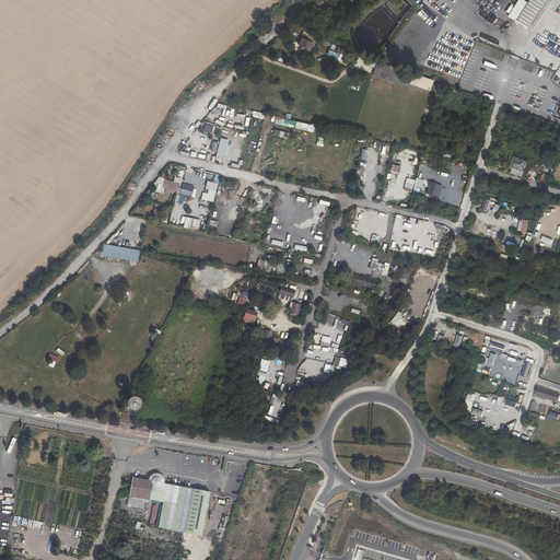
[(517,0),(508,16),(515,21),(527,2),(523,0),(517,0)]
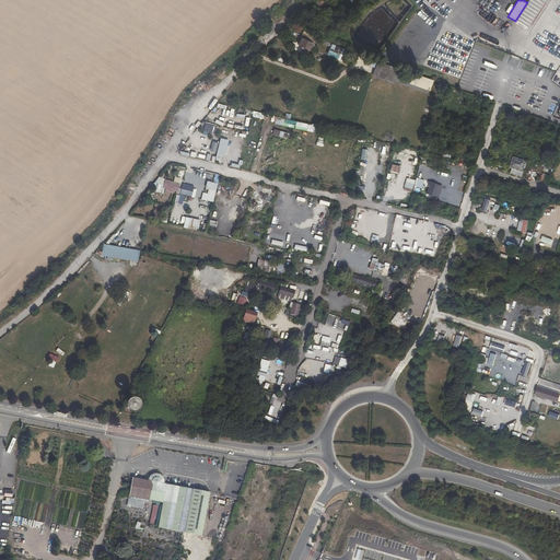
[(528,0),(527,2),(515,21),(526,28),(545,0),(528,0)]
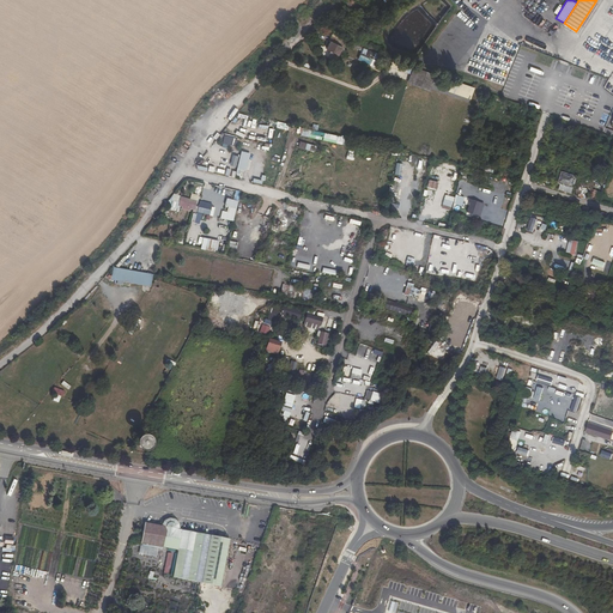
[(333,30),(331,37),(349,43),(351,37),(333,30)]
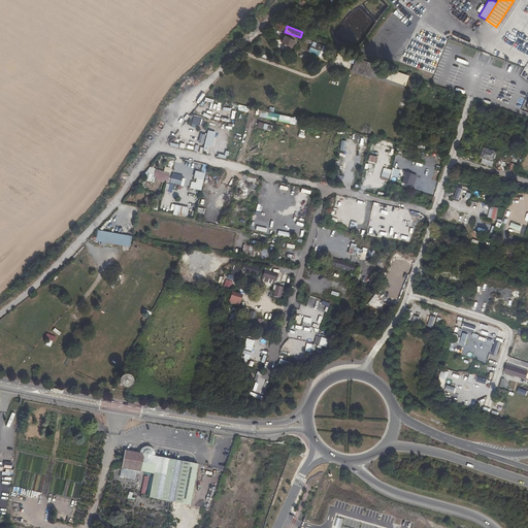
[(301,37),(300,37),(285,32),(284,35),(285,36),(281,42),(284,44),(283,47),(287,48),(288,46),(291,47),(294,41),(296,42),(298,39),(301,40),(302,38),(301,37)]
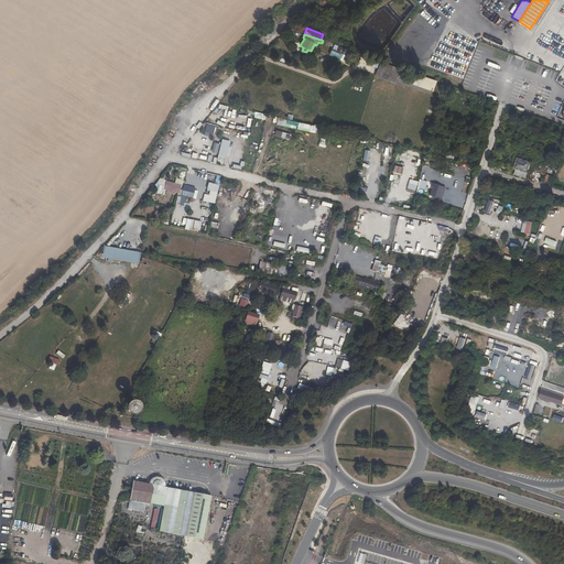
[(348,58),(351,51),(334,44),(333,46),(329,55),(335,57),(335,58),(342,61),(342,58),(344,60),(345,56),(348,58)]
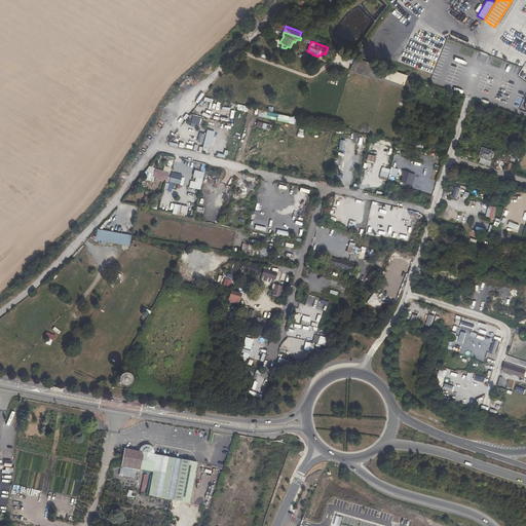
[(352,62),(354,57),(338,51),(337,55),(352,62)]
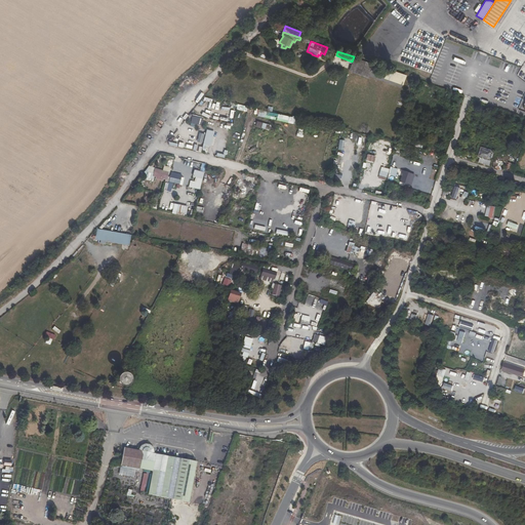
[(351,64),(352,62),(336,55),(335,58),(351,64)]
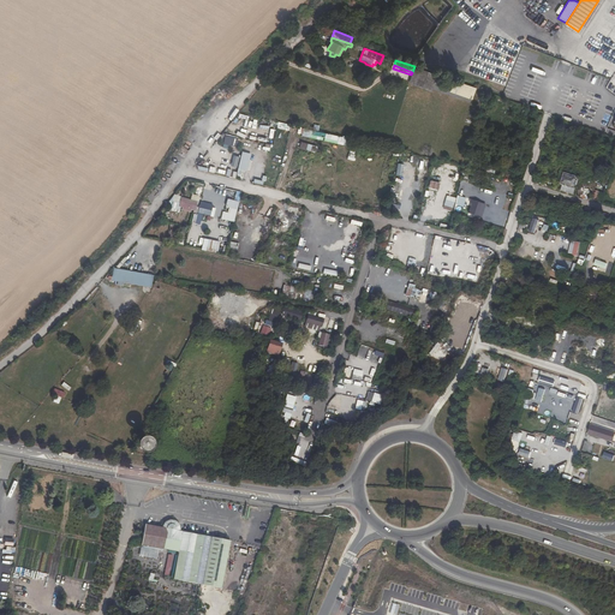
[(436,75),(415,66),(412,72),(411,75),(408,84),(429,91),(436,75)]
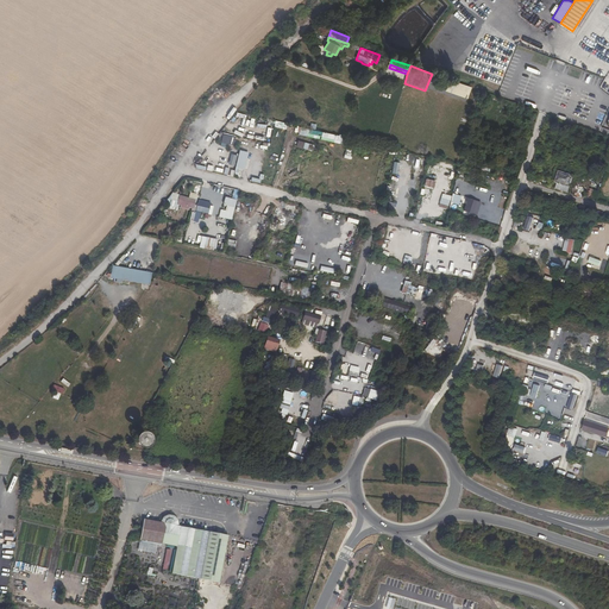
[(471,88),(449,80),(444,92),(466,99),(471,88)]
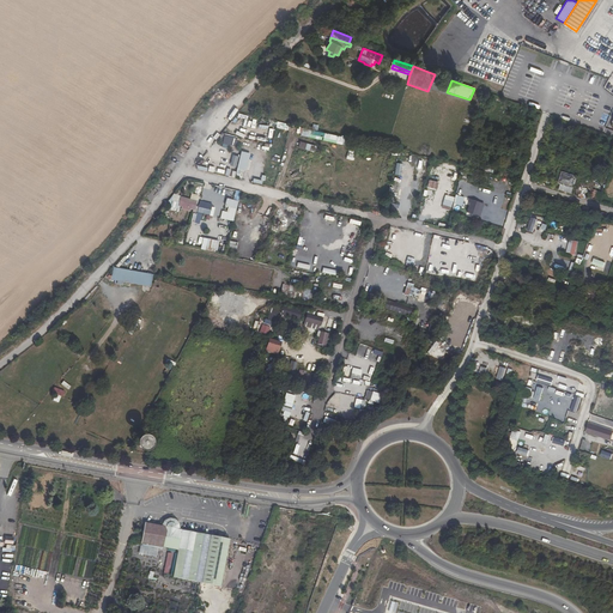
[(311,129),(302,127),(301,134),(309,137),(311,129)]
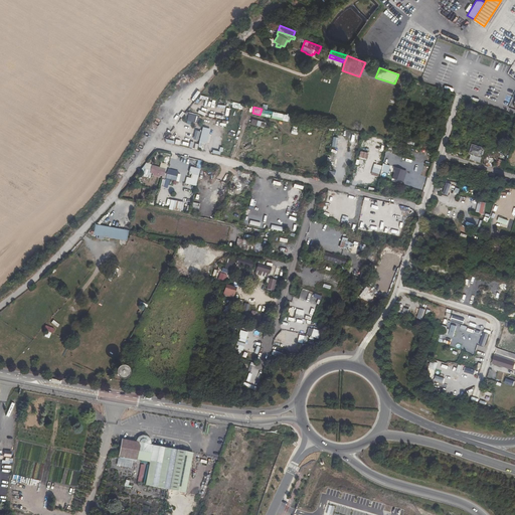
[(285,115),(262,109),(260,115),(283,121),(283,119),(284,119),(285,115)]
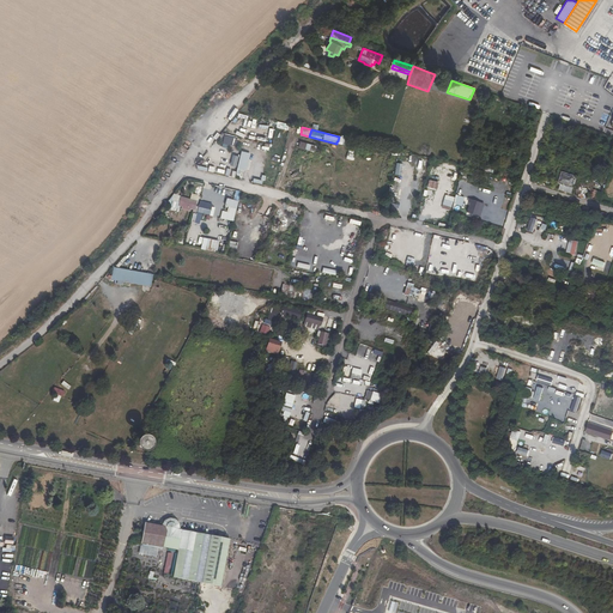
[(237,137),(222,133),(222,135),(225,137),(224,144),(236,146),(238,139),(237,139),(237,137)]
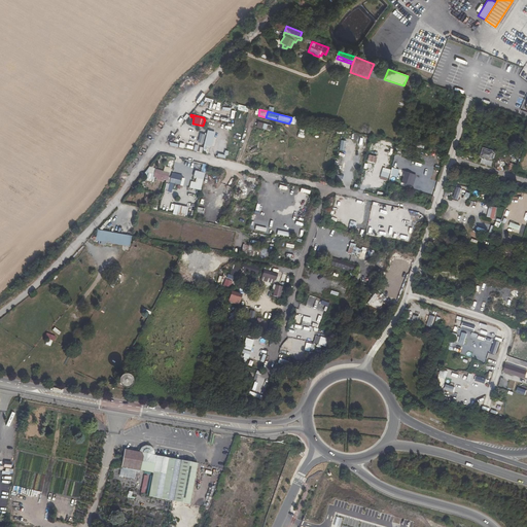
[(207,130),(202,149),(202,153),(208,154),(209,151),(206,150),(207,145),(211,146),(215,132),(207,130)]
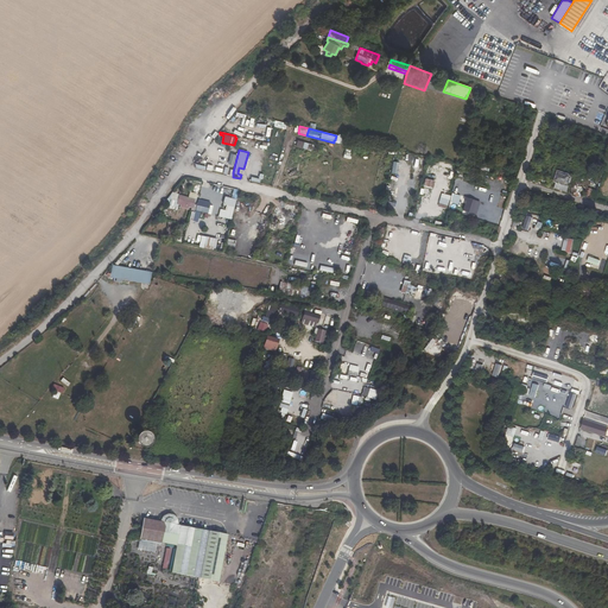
[(206,152),(198,162),(202,164),(209,154),(206,152)]
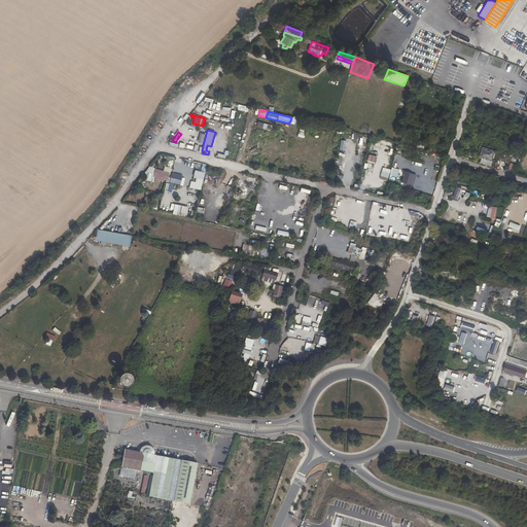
[(271,136),(266,155),(277,157),(281,138),(271,136)]
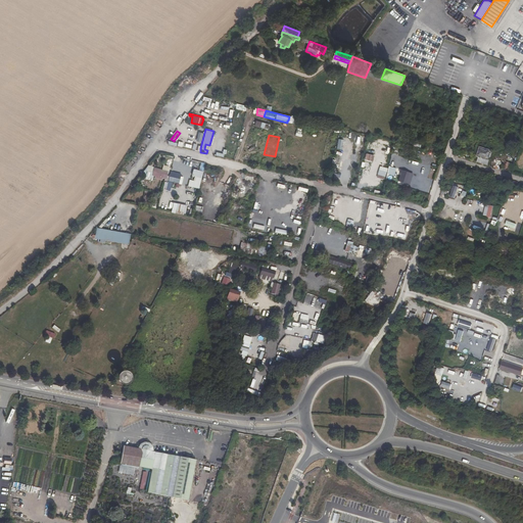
[(479,157),(477,161),(488,165),(492,150),(480,147),(477,156),(479,157)]
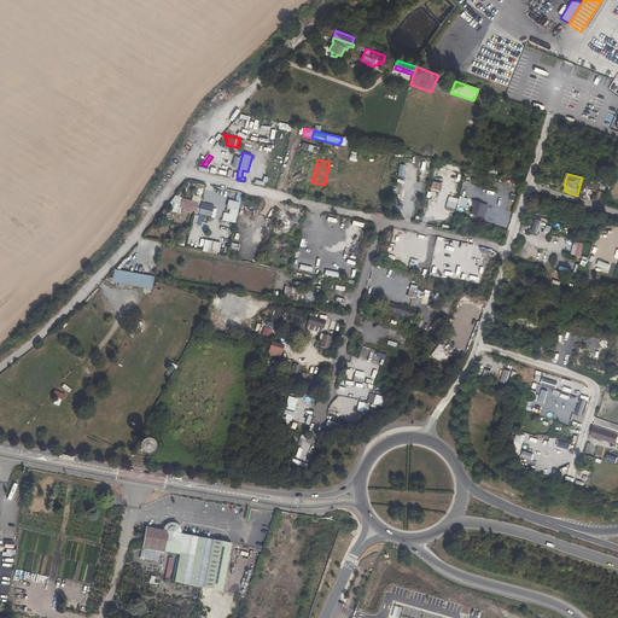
[(601,174),(593,200),(605,204),(614,178),(601,174)]
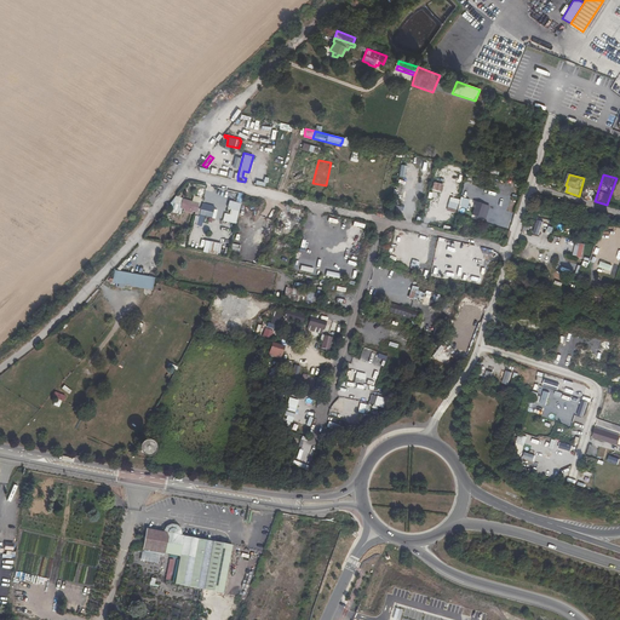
[(222,222),(236,224),(242,194),(237,193),(235,202),(229,201),(227,210),(231,211),(230,216),(224,213),(222,222)]
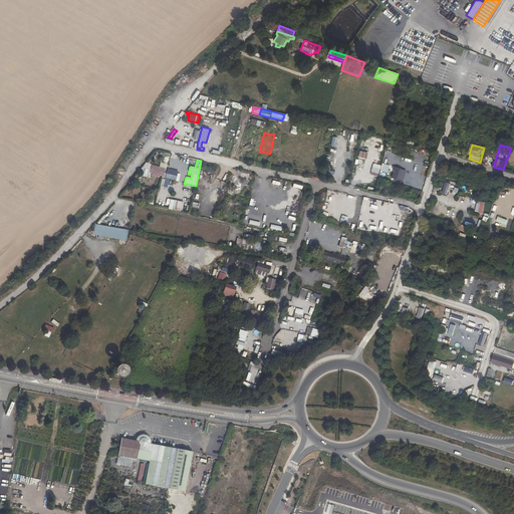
[(390,166),(381,163),(381,164),(380,168),(379,171),(387,173),(390,166)]
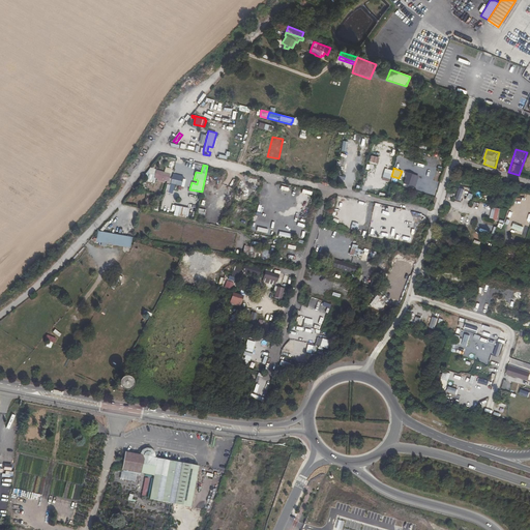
[(154,174),(147,172),(145,179),(152,180),(154,174)]
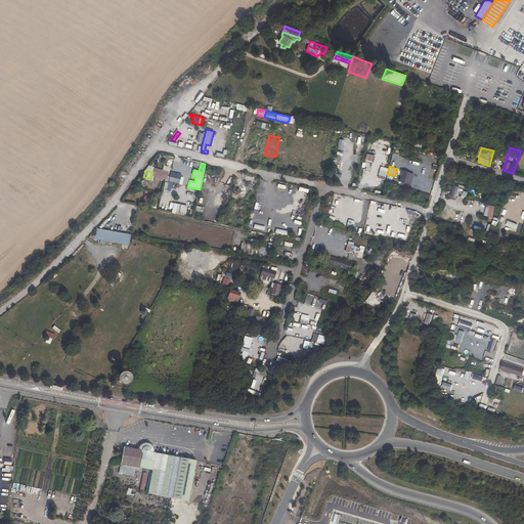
[(380,170),(378,177),(385,179),(387,172),(380,170)]
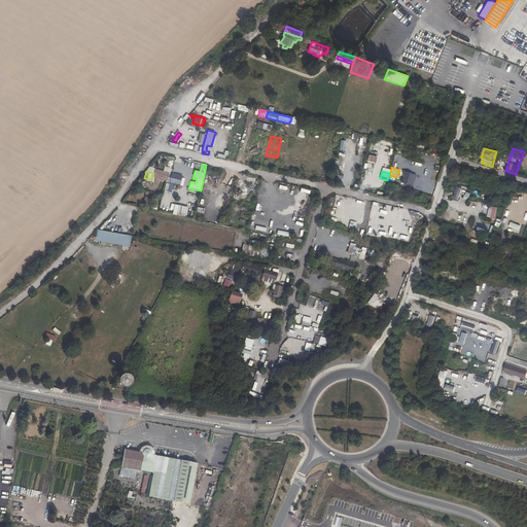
[(413,174),(405,171),(400,182),(409,185),(413,174)]
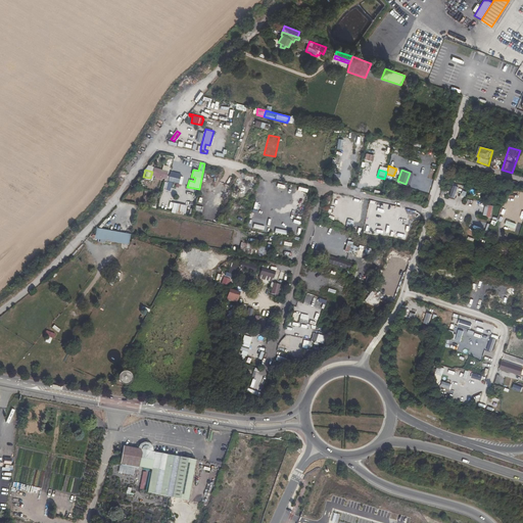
[(458,187),(453,186),(449,196),(455,198),(458,187)]
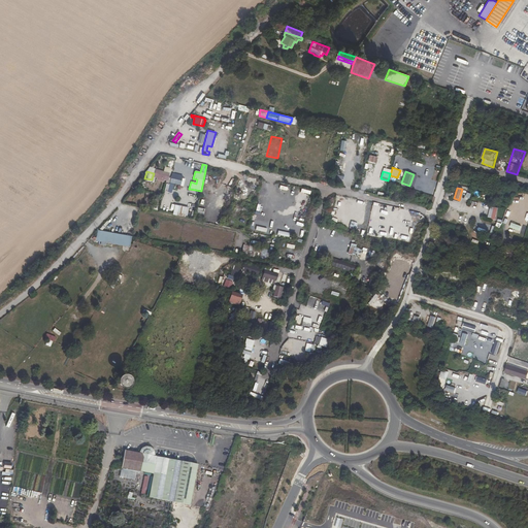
[(189,208),(174,205),(172,215),(187,218),(189,208)]
